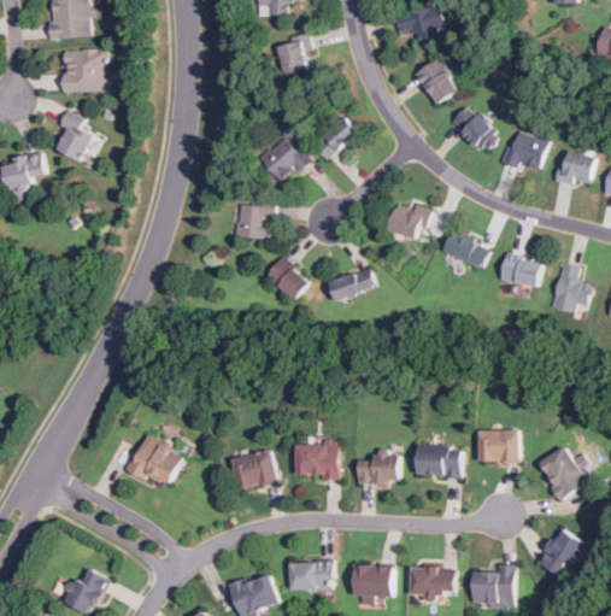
[(88,18),(97,18),(97,6),(86,6),(86,0),(48,0),(48,37),(88,37),(88,18)]
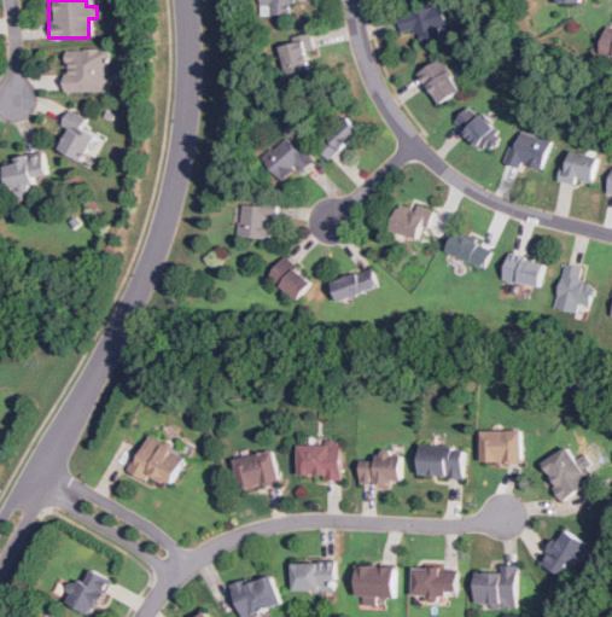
[(256,0),(256,17),(289,16),(287,0),(256,0)]
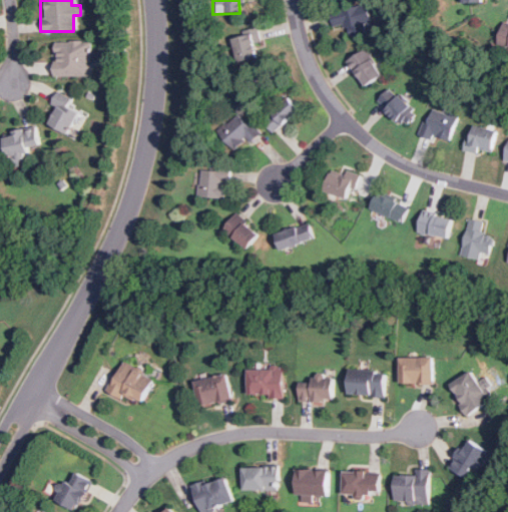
[(327,12),(330,29),(344,26),(346,37),(363,34),(361,24),(367,23),(364,5),(327,12)]
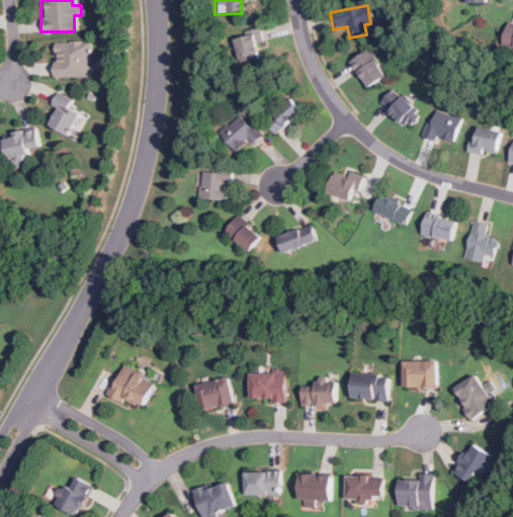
[(512,47),(512,25),(506,23),(500,42),(512,47)]
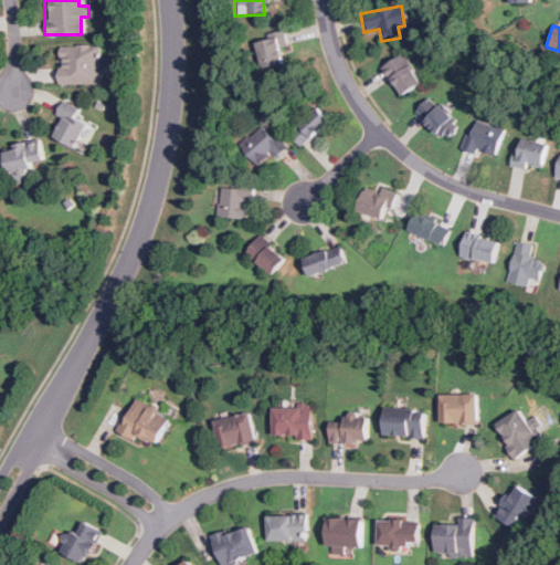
[(260,69),(282,63),(275,37),(253,42),(260,69)]
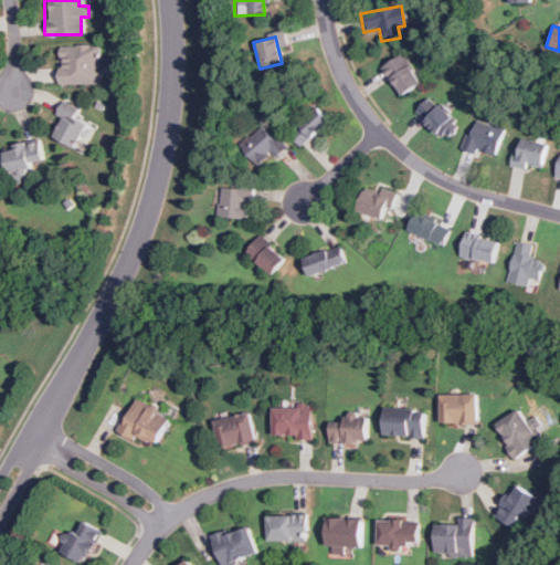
[(56,84),(98,84),(98,59),(96,59),(96,46),(56,46),(56,84)]
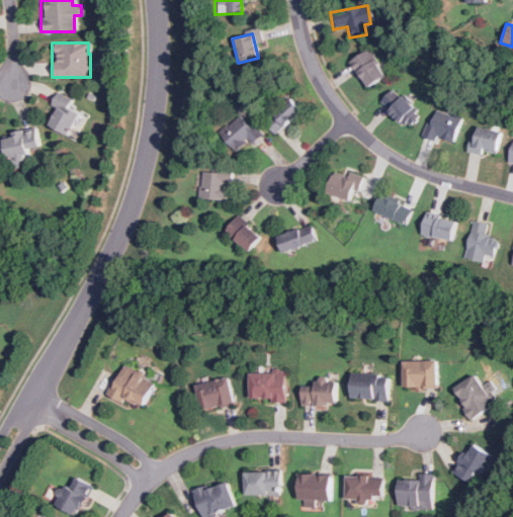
[(364,89),(382,78),(366,51),(348,62),(364,89)]
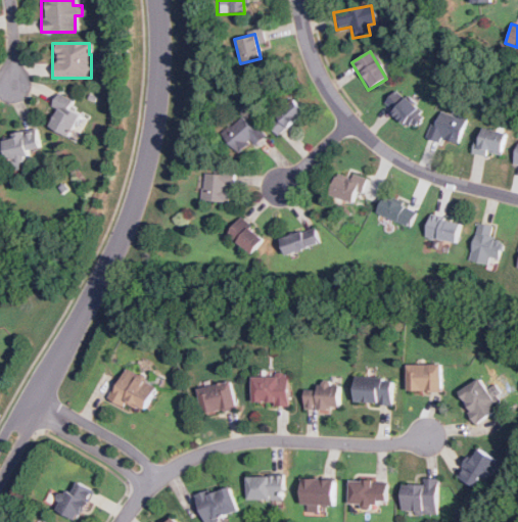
[(382,104),(409,131),(422,117),(395,90),(382,104)]
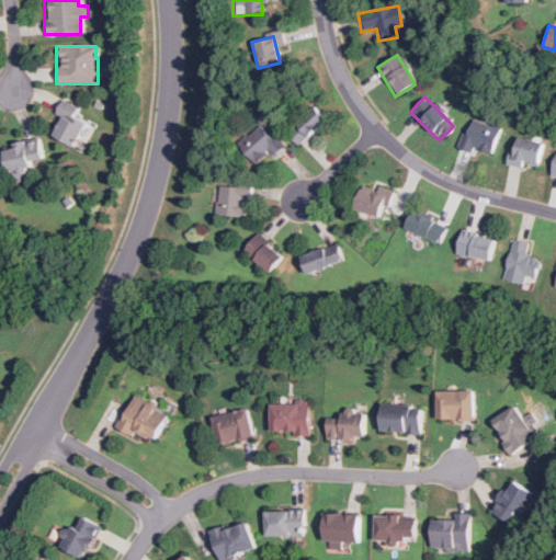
[(47,116),(59,123),(53,135),(72,145),(86,122),(69,113),(70,110),(55,101),(47,116)]
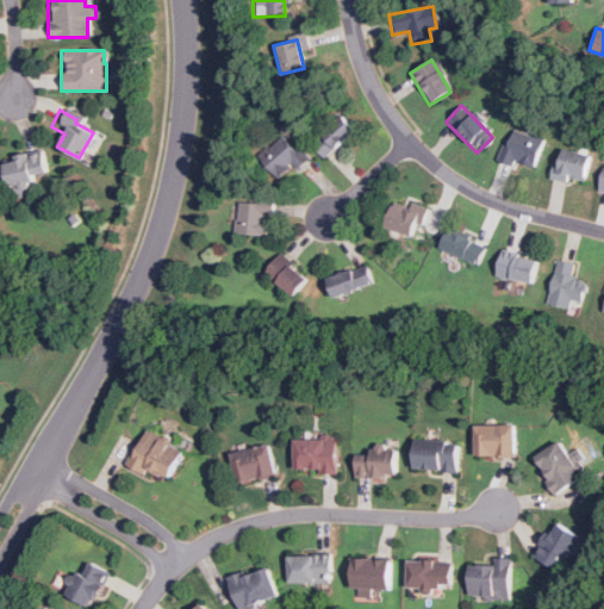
[(352,131),(340,117),(307,143),(321,159),(352,131)]
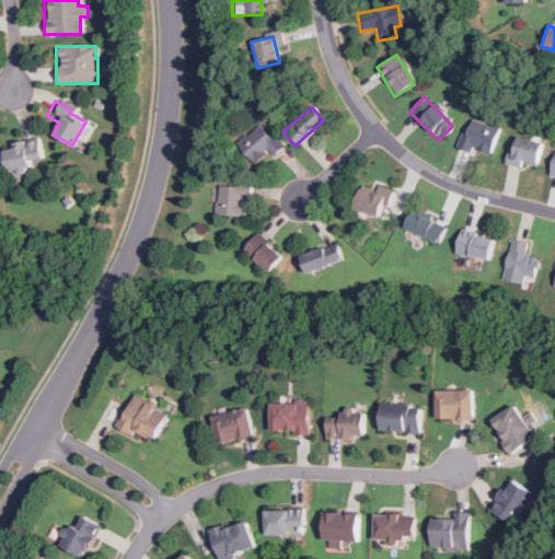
[(496,129),(466,118),(457,147),(486,156),(496,129)]
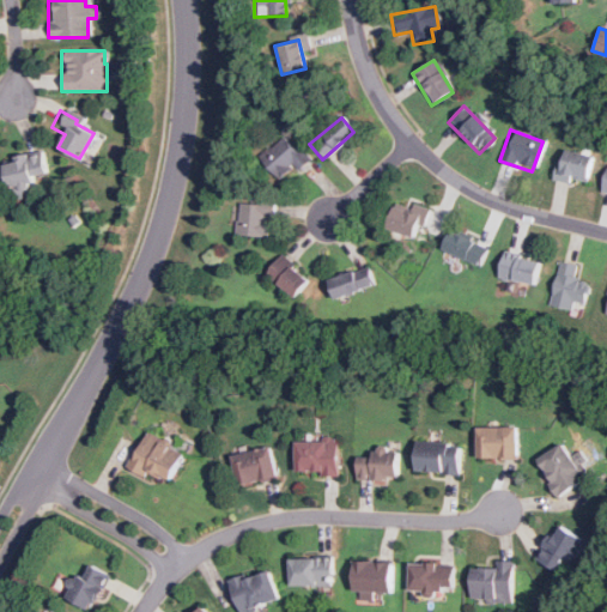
[(283,138),(259,162),(277,180),(289,168),(295,173),(305,162),(283,138)]
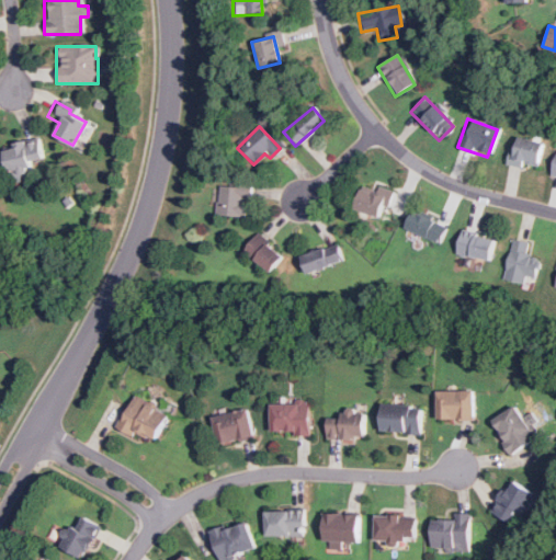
[(506,163),(534,169),(540,144),(511,138),(506,163)]
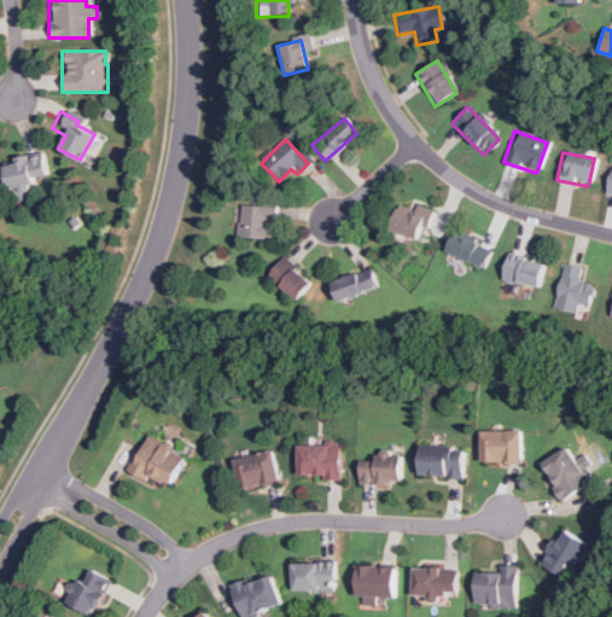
[(0,168),(4,192),(31,187),(29,178),(42,175),(40,155),(0,161),(0,168)]
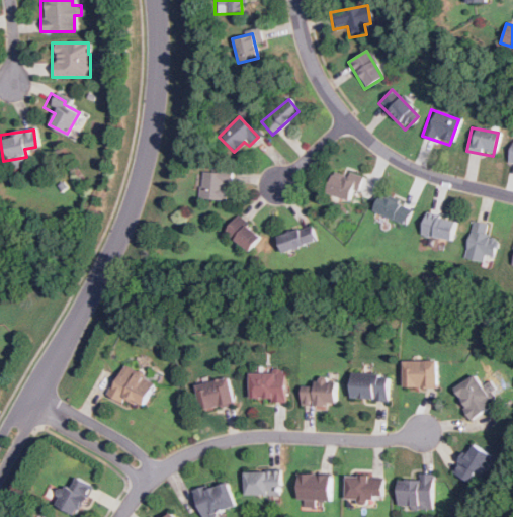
[(227,173),(198,172),(198,199),(226,200),(227,173)]
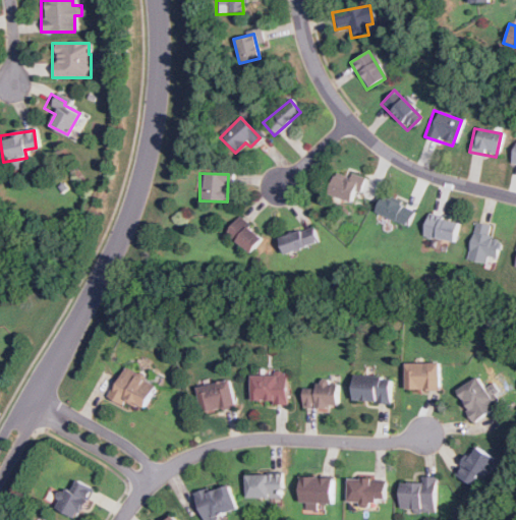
[(358,184),(332,175),(326,194),(352,204),(358,184)]
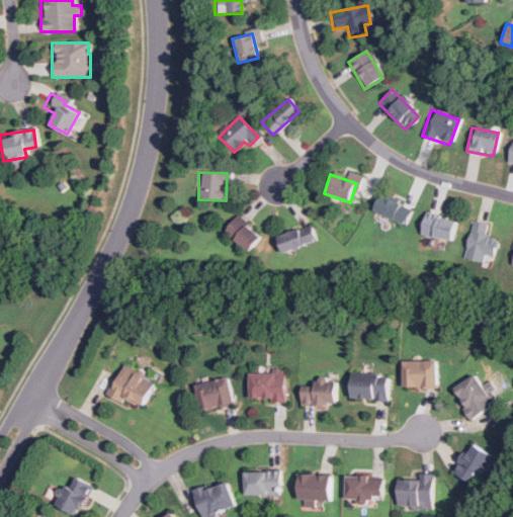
[(410,209),(377,195),(370,210),(403,225),(410,209)]
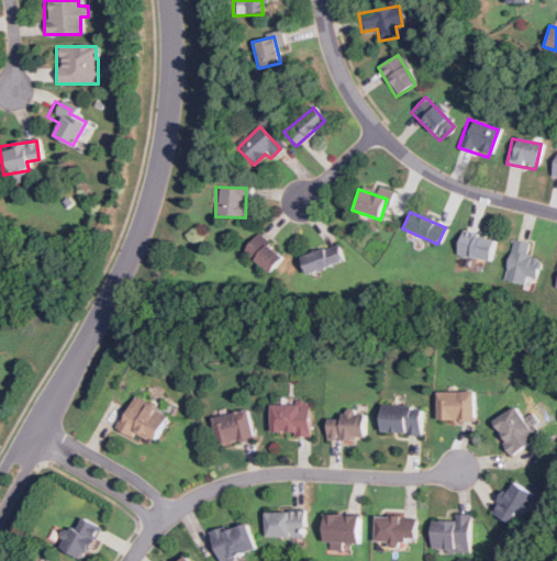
[(492,240),(459,232),(454,254),(487,262),(492,240)]
